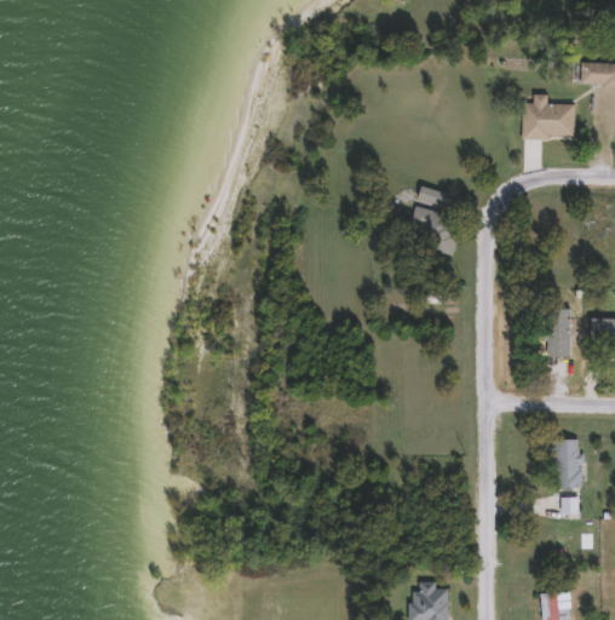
[(614,86),(581,86),(581,63),(614,63),(614,86)]
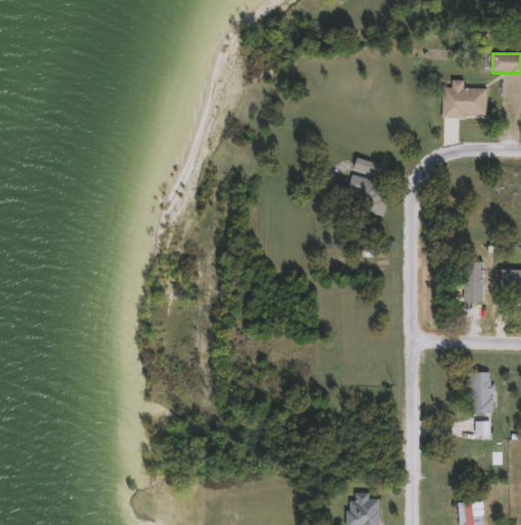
[(443,119),(443,86),(452,87),(452,81),(465,81),(465,88),(488,88),(487,119),(443,119)]
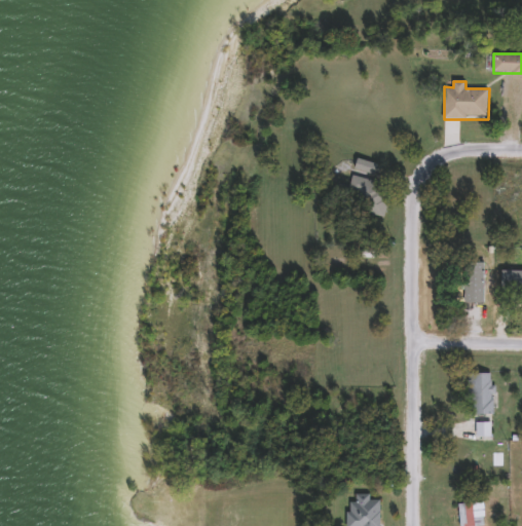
[(393,185),(385,217),(345,209),(352,177),(393,185)]
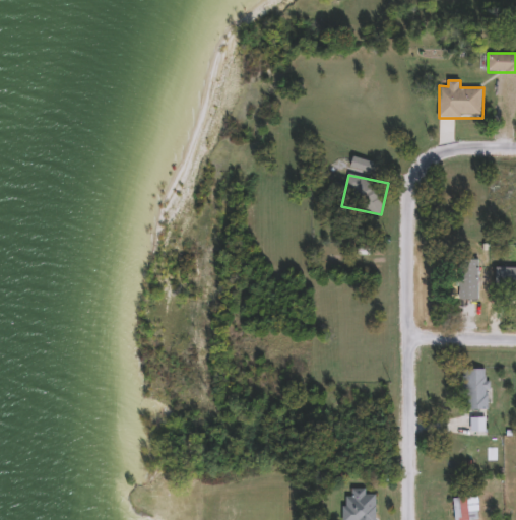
[(467,297),(467,260),(485,260),(485,297),(467,297)]
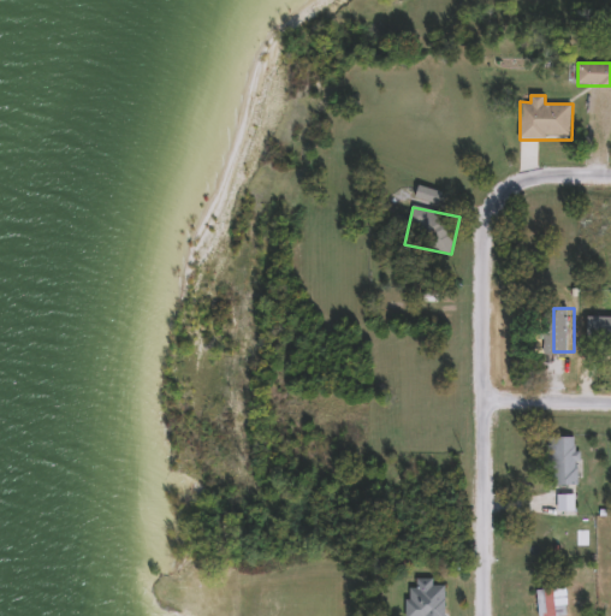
[(579,485),(547,485),(547,437),(579,437),(579,485)]
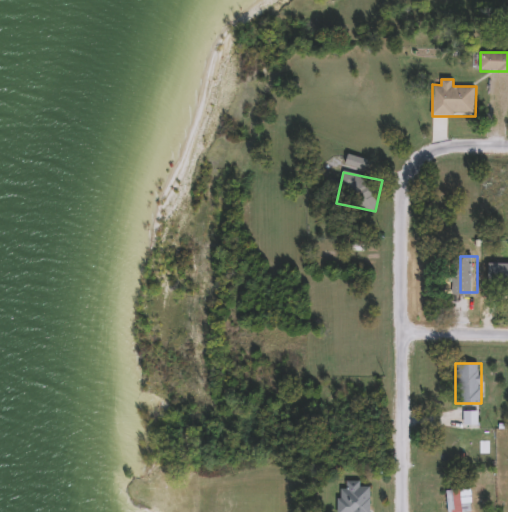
[(338,511),(339,489),(347,489),(347,482),(371,483),(370,511),(338,511)]
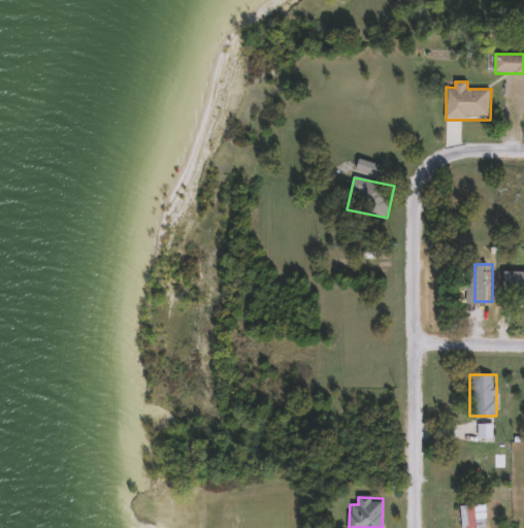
[(466,527),(466,503),(488,503),(488,527),(466,527)]
